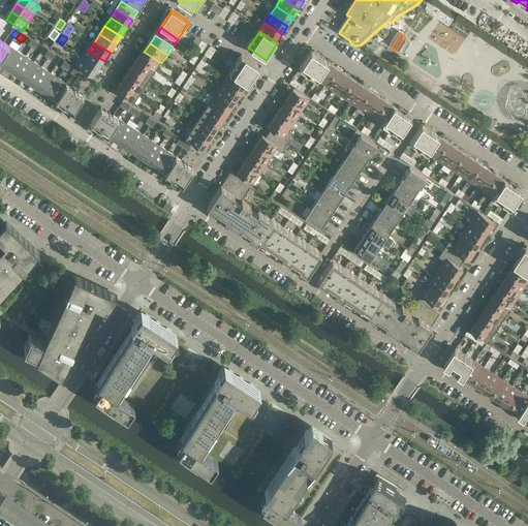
[(0,64),(7,69),(18,53),(9,48),(0,61),(0,64)]
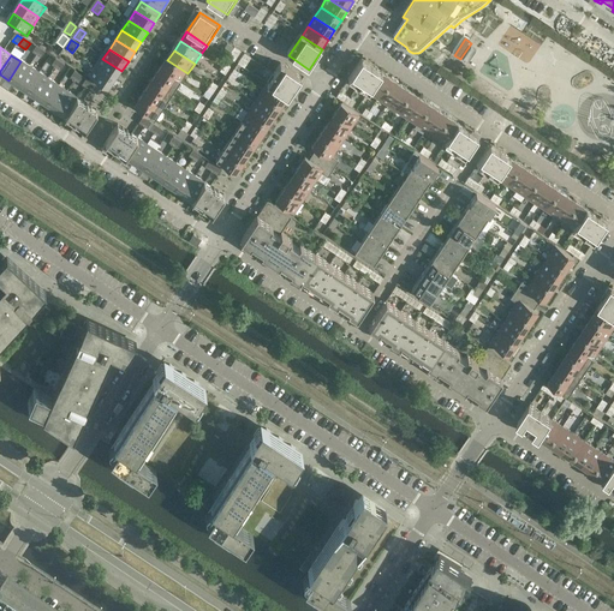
[(121,71),(102,59),(96,69),(115,81),(121,71)]
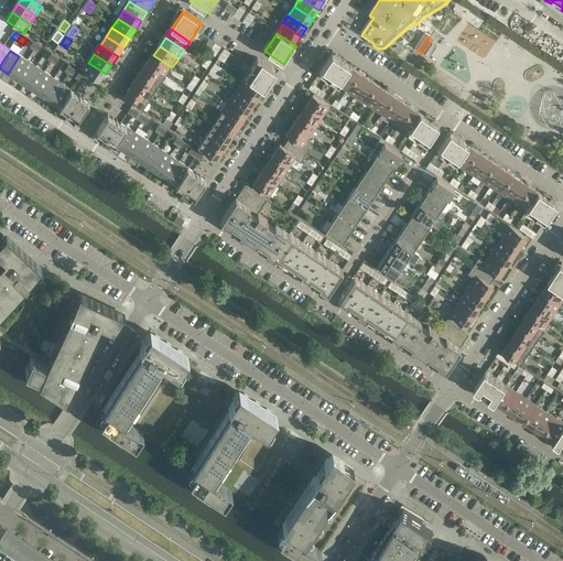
[(172,67),(153,55),(148,64),(166,76),(172,67)]
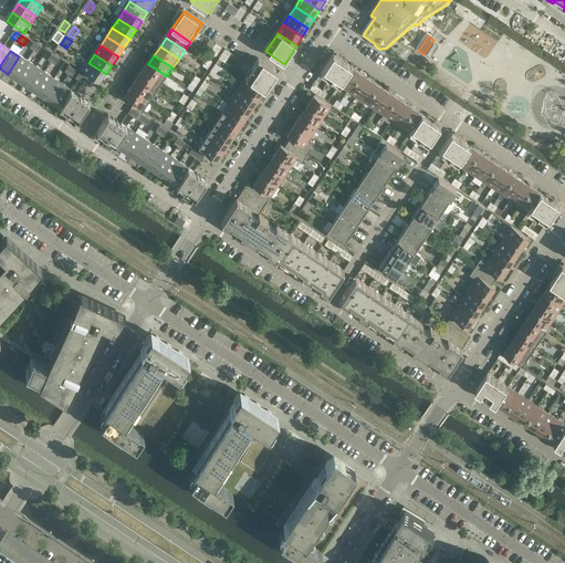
[(17,81),(28,63),(19,56),(8,74),(17,81)]
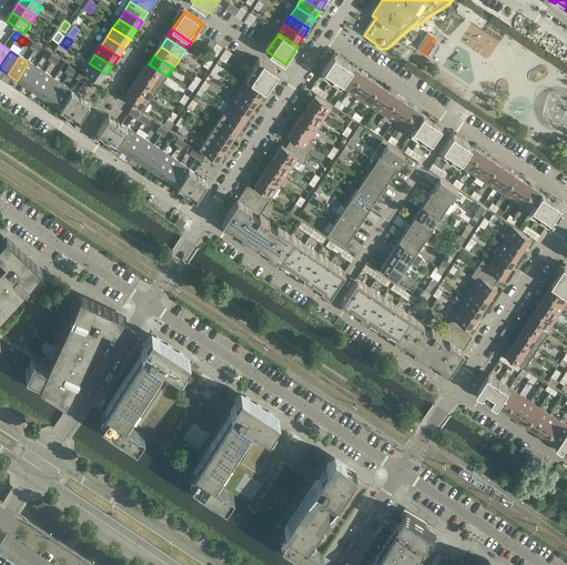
[(342,89),(354,69),(335,57),(323,76),(342,89)]
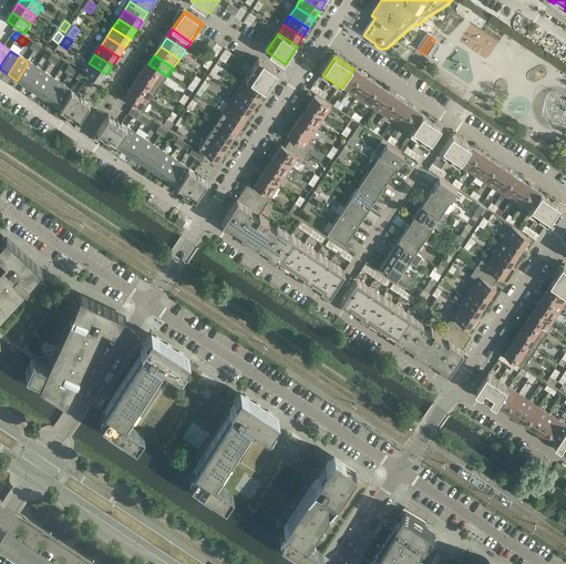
[(266,92),(278,73),(259,61),(247,80),(266,92)]
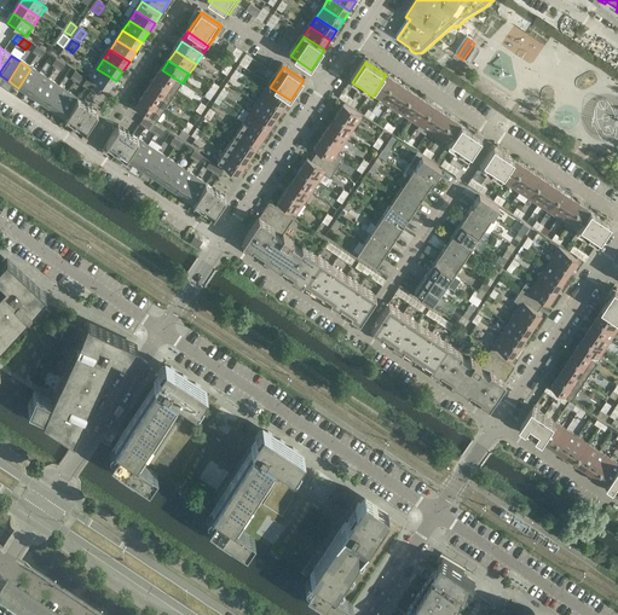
[(28,94),(40,75),(30,69),(18,88),(28,94)]
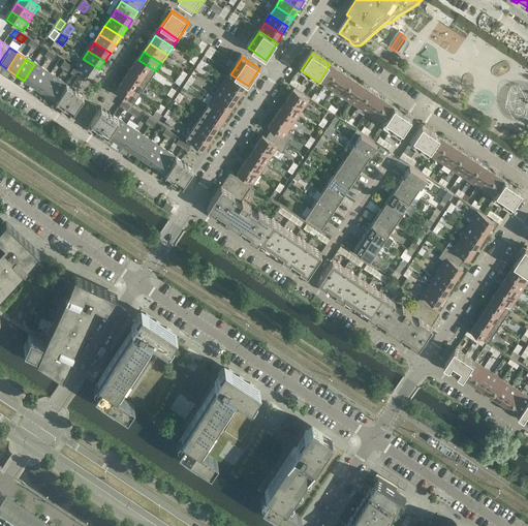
[(99,69),(83,59),(76,67),(93,79),(99,69)]
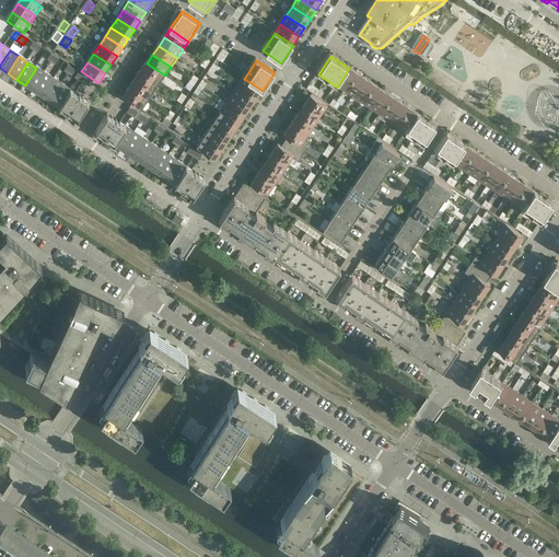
[(165,76),(147,64),(141,72),(160,84),(165,76)]
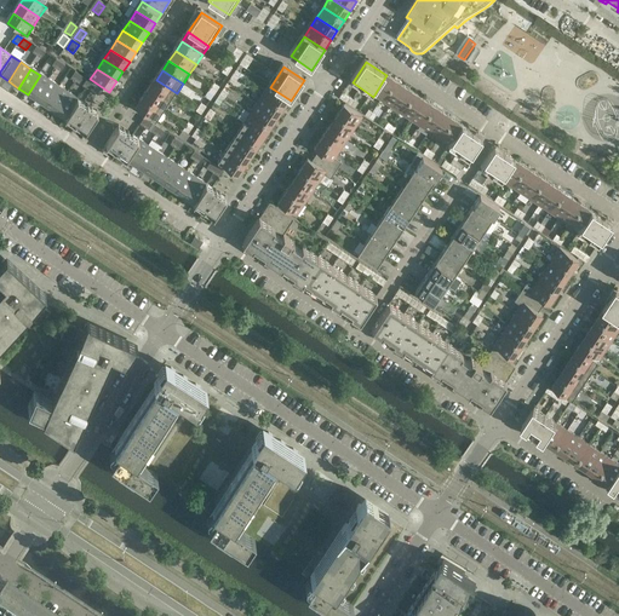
[(38,101),(51,81),(40,75),(28,95),(38,101)]
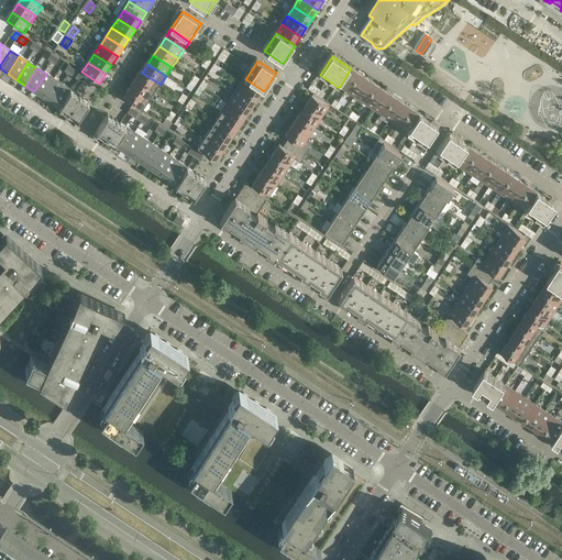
[(346,94),(359,74),(351,68),(339,88),(346,94)]
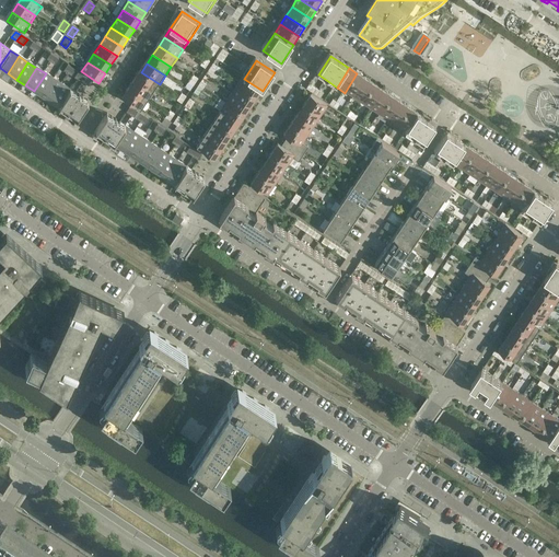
[(160,84),(141,72),(135,81),(153,93),(160,84)]
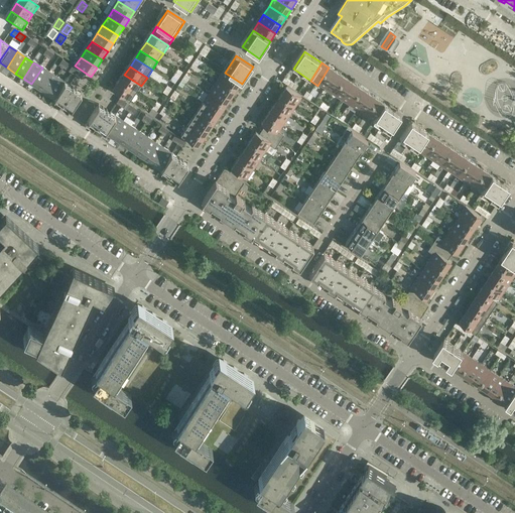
[(39,90),(49,74),(42,68),(31,84),(39,90)]
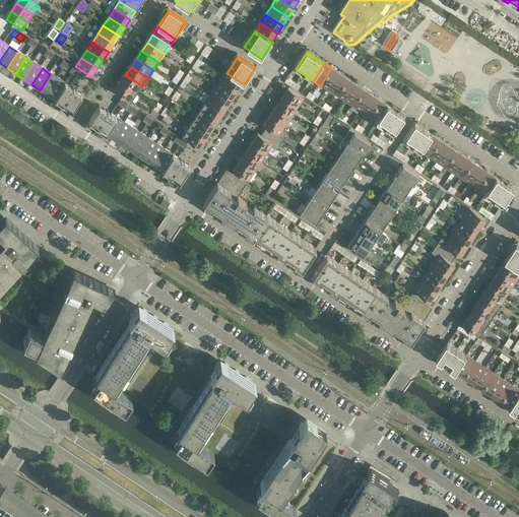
[(328,91),(339,74),(331,68),(320,86),(328,91)]
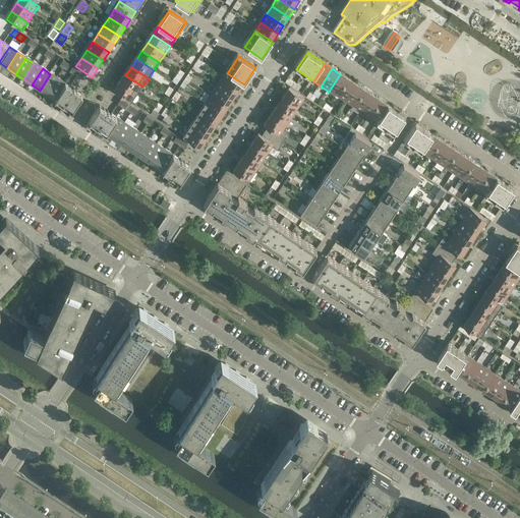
[(77,79),(81,73),(76,70),(72,75),(77,79)]
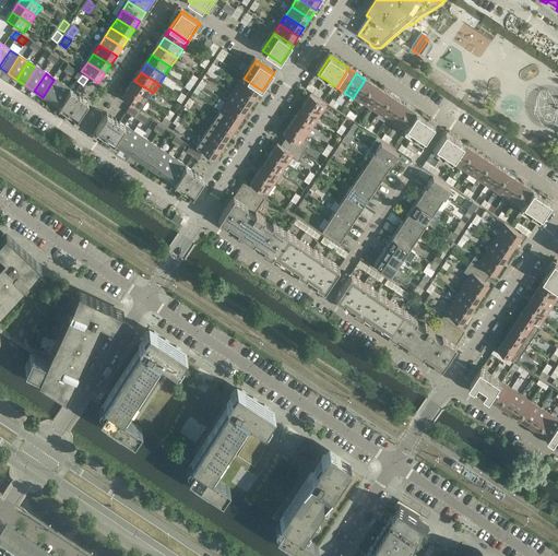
[(262,91),(244,79),(238,86),(257,98),(262,91)]
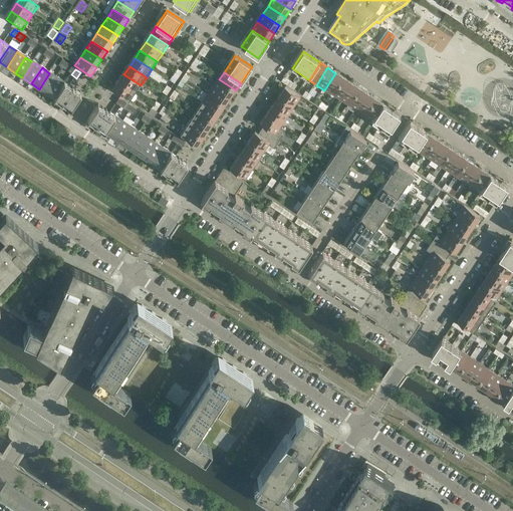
[(47,94),(57,78),(49,73),(39,89),(47,94)]
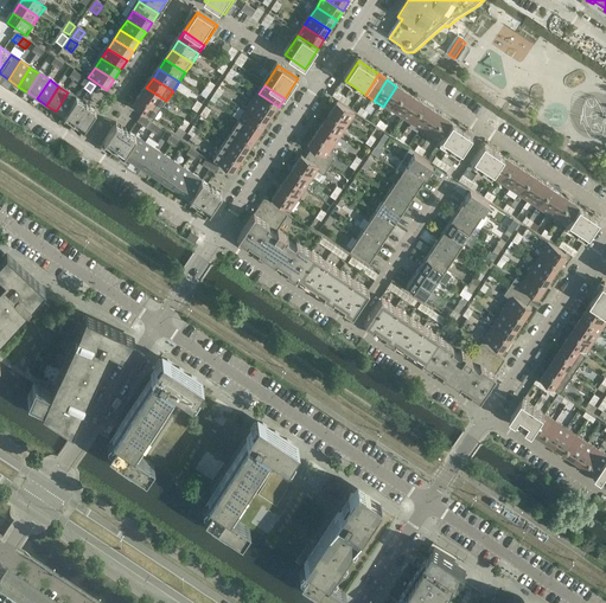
[(393,113),(406,92),(396,87),(383,107),(393,113)]
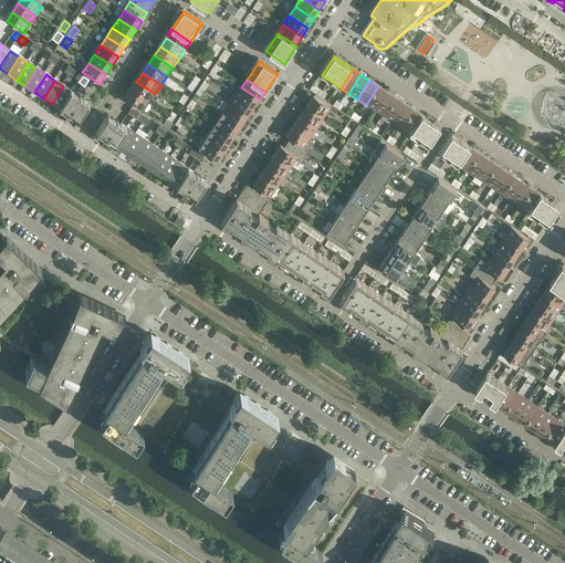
[(155,94),(136,82),(131,91),(149,103),(155,94)]
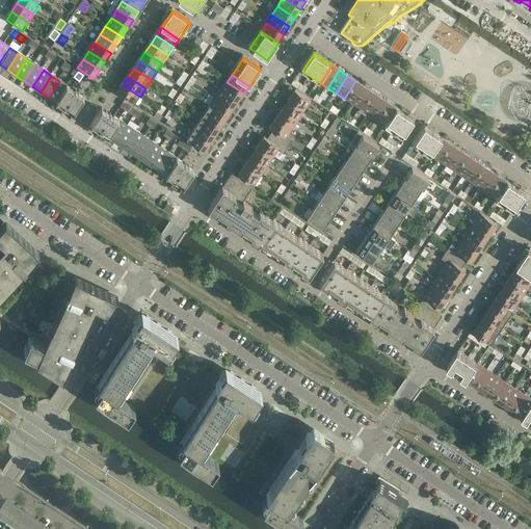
[(57,103),(68,86),(59,81),(49,98),(57,103)]
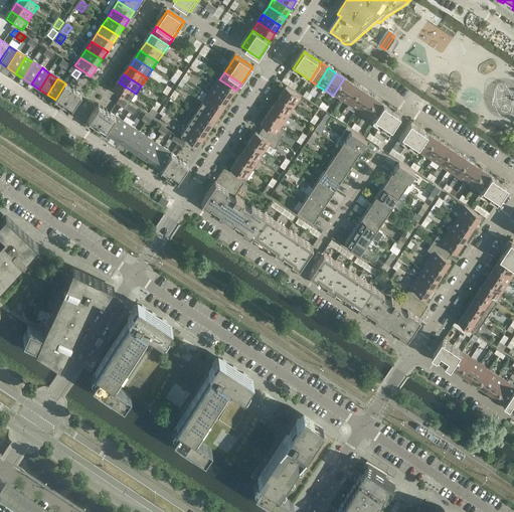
[(341,102),(352,84),(344,78),(333,96),(341,102)]
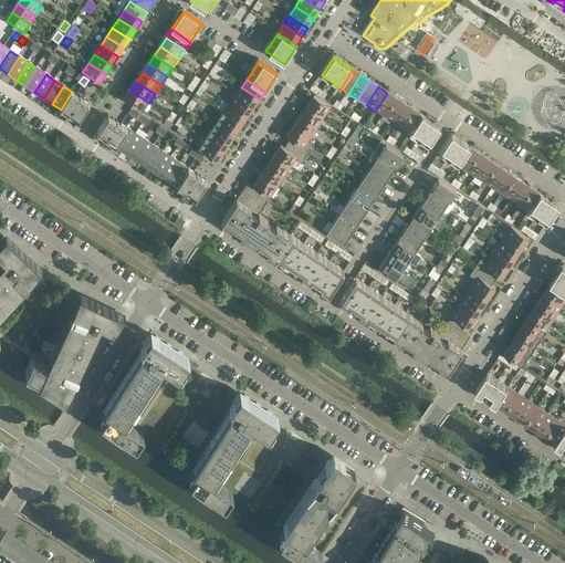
[(260,100),(241,87),(236,96),(254,108),(260,100)]
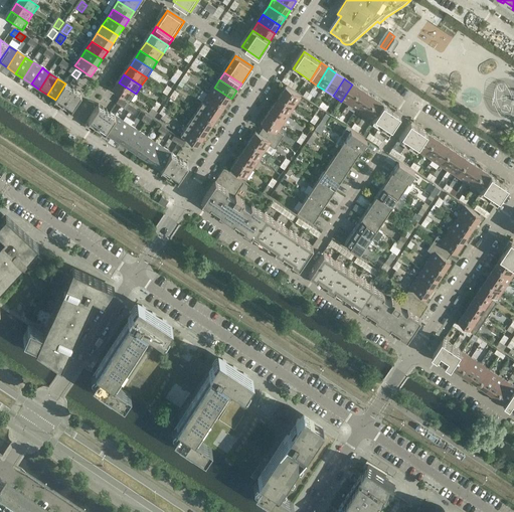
[(136,94),(119,82),(113,91),(130,103),(136,94)]
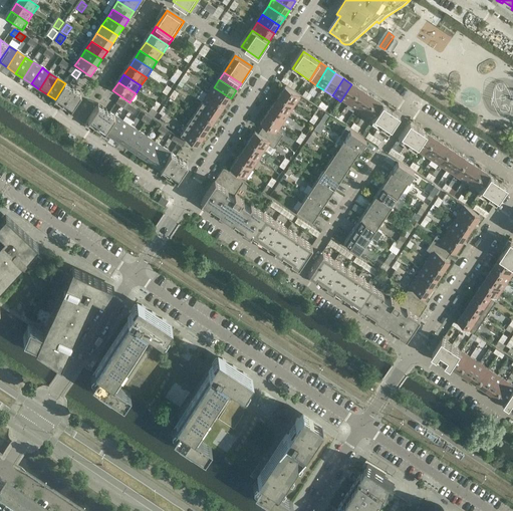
[(68,115),(82,94),(65,83),(55,99),(62,105),(59,110),(68,115)]
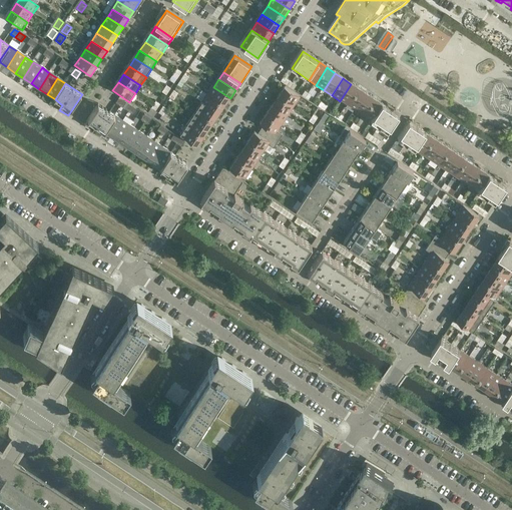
[(348,106),(359,89),(351,84),(340,101),(348,106)]
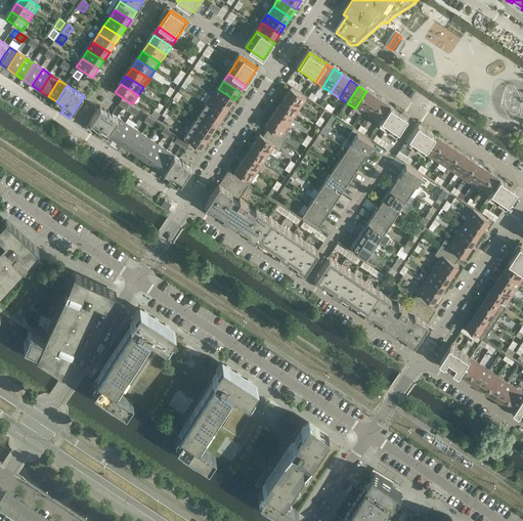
[(235,100),(218,89),(212,97),(229,109),(235,100)]
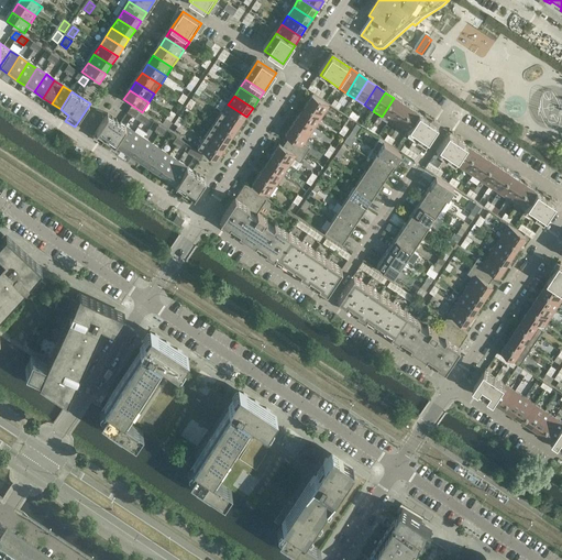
[(330,108),(313,97),(306,107),(323,119),(330,108)]
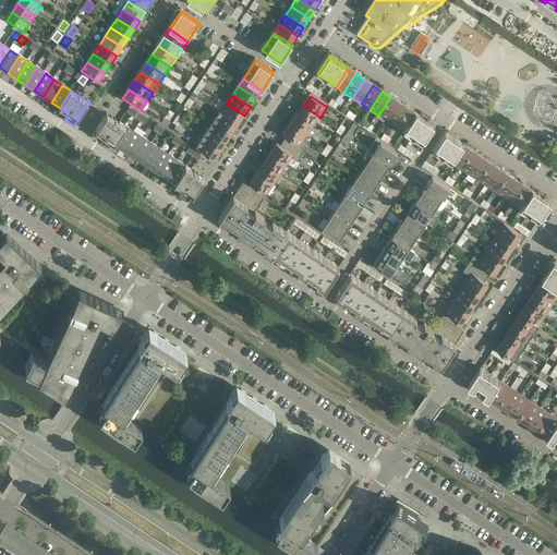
[(387,121),(400,103),(390,97),(378,116),(387,121)]
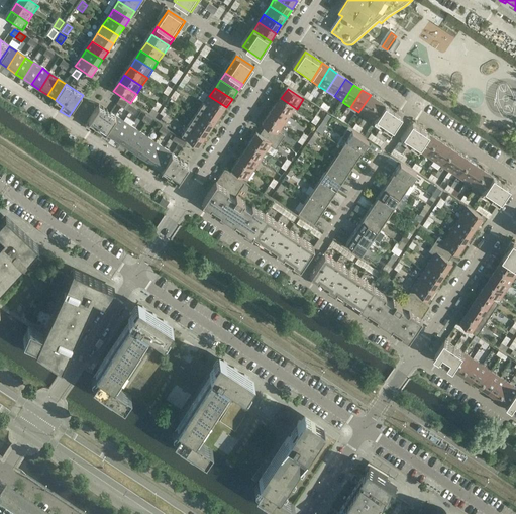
[(367,118),(378,101),(371,95),(358,112),(367,118)]
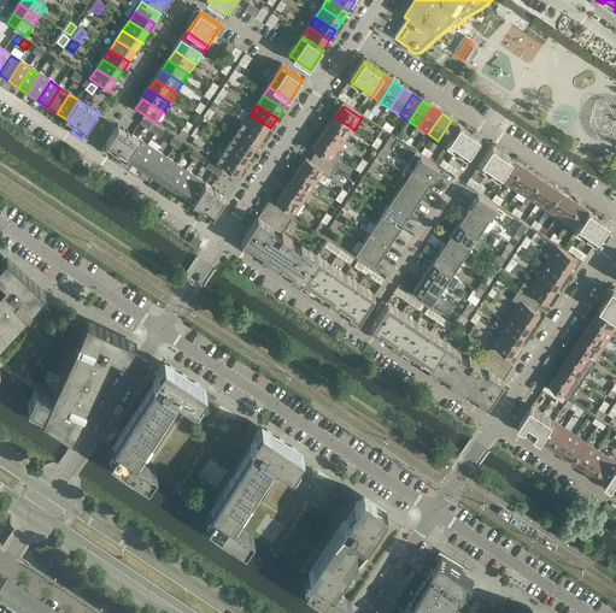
[(270,128),(250,115),(244,124),(264,137),(270,128)]
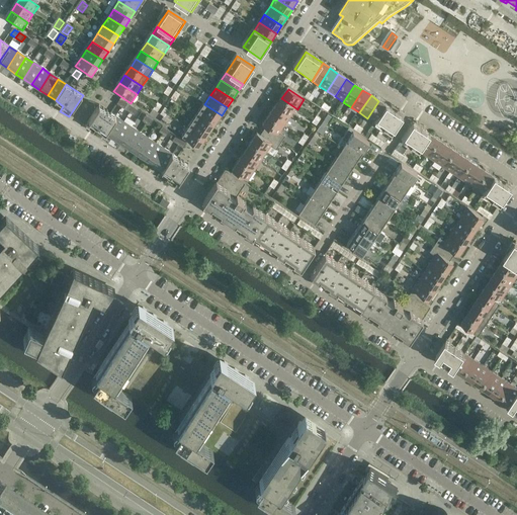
[(297,109),(281,98),(275,107),(291,118),(297,109)]
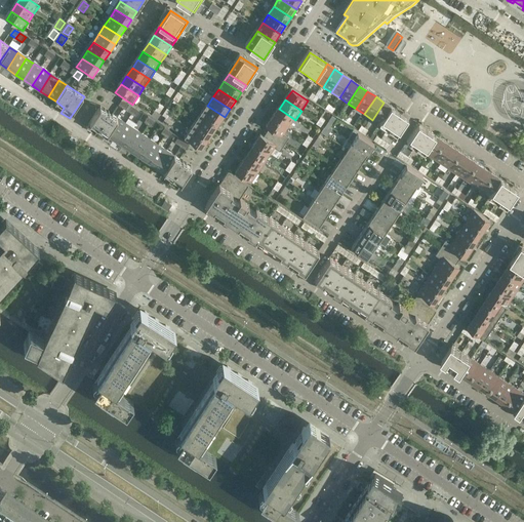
[(126,112),(130,107),(123,102),(119,107),(126,112)]
